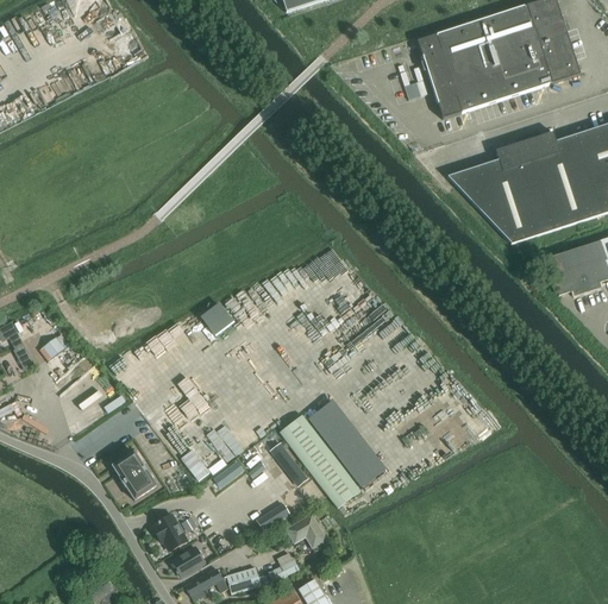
[(281,0),(284,10),(314,0),(281,0)]
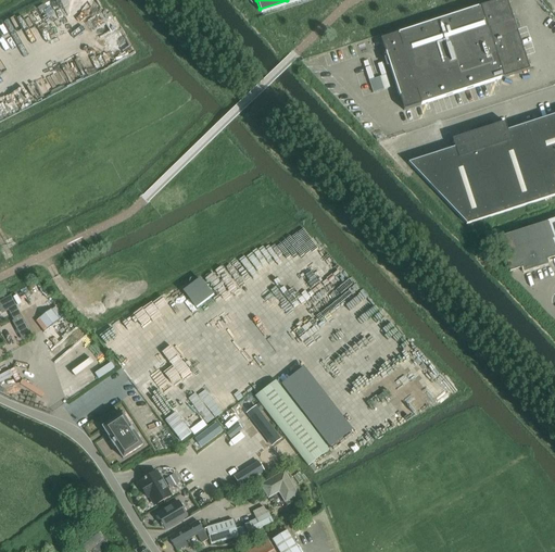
[(420,101),(528,66),(506,0),(488,0),(396,30),(401,44),(385,49),(399,93),(416,88),(420,101)]
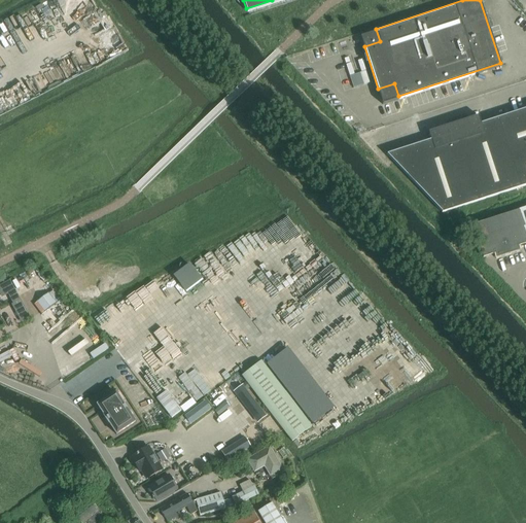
[(350,72),(353,82),(370,77),(365,66),(350,72)]
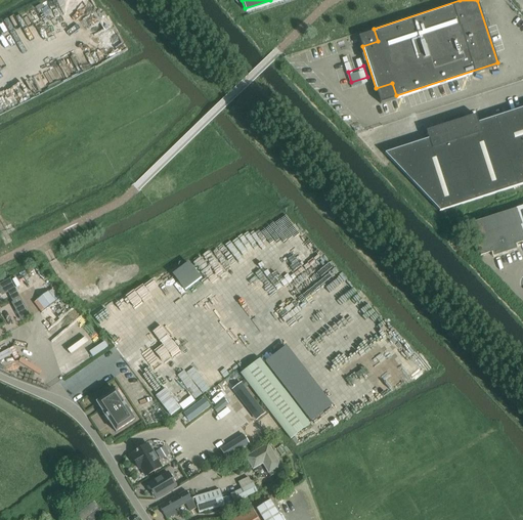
[(522,104),(477,120),(475,112),(425,128),(427,136),(384,149),(384,150),(438,208),(522,180),(522,104)]
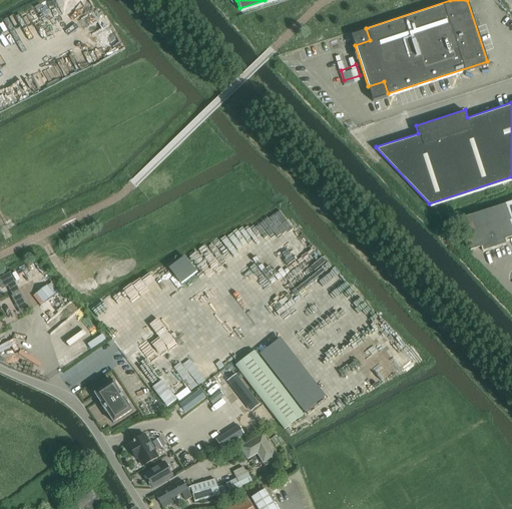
[(511,198),(459,216),(469,247),(480,243),(482,248),(505,241),(503,236),(511,233),(511,198)]
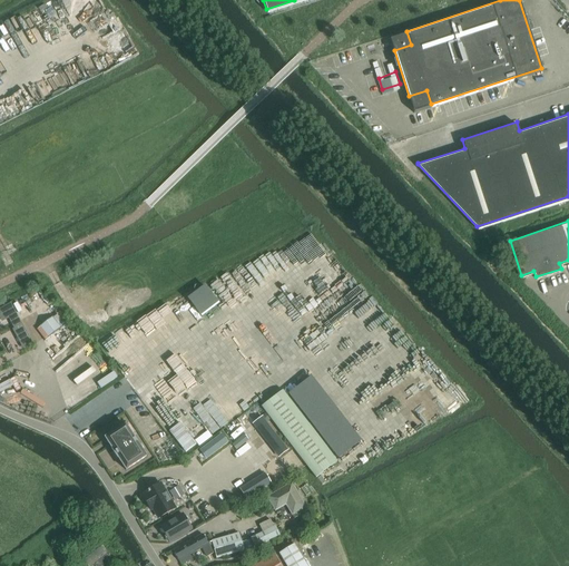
[(300,343),(321,370),(334,360),(314,333),(300,343)]
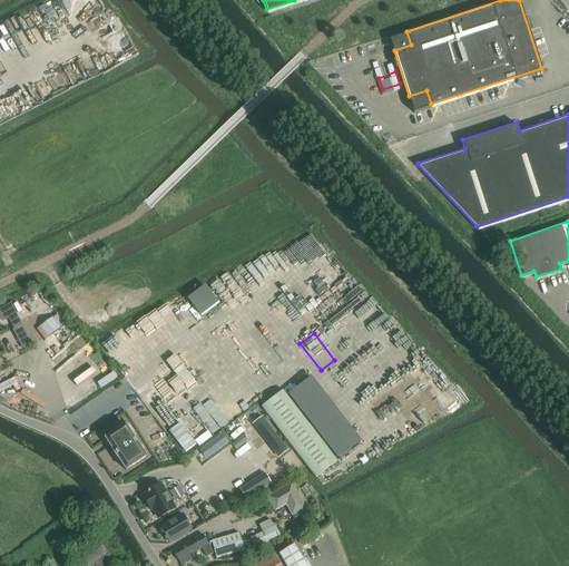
[(261,403),(315,475),(336,459),(282,387),(261,403)]
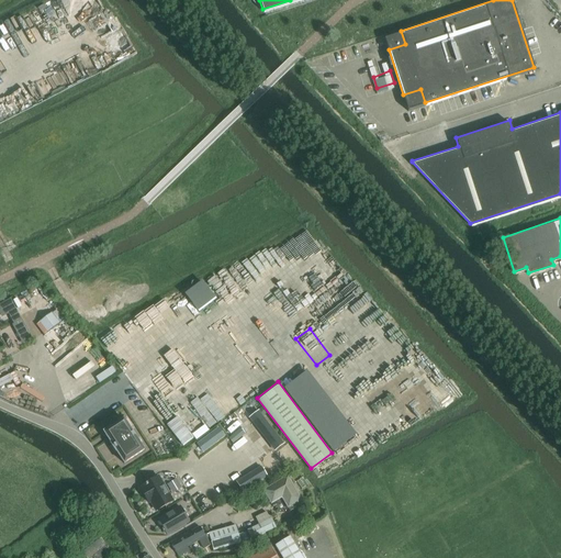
[(275,446),(284,438),(258,405),(248,413),(275,446)]
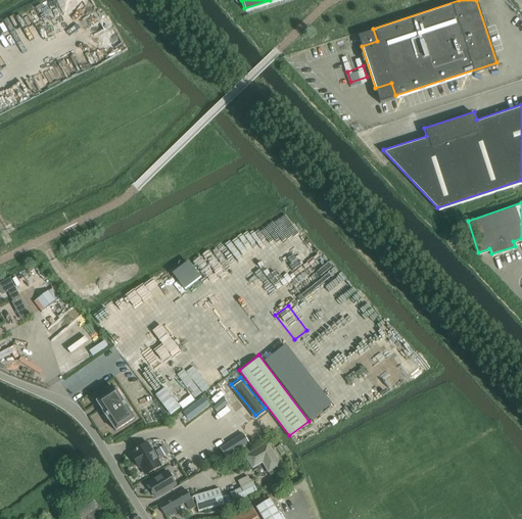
[(163,384),(154,391),(170,411),(179,404),(163,384)]
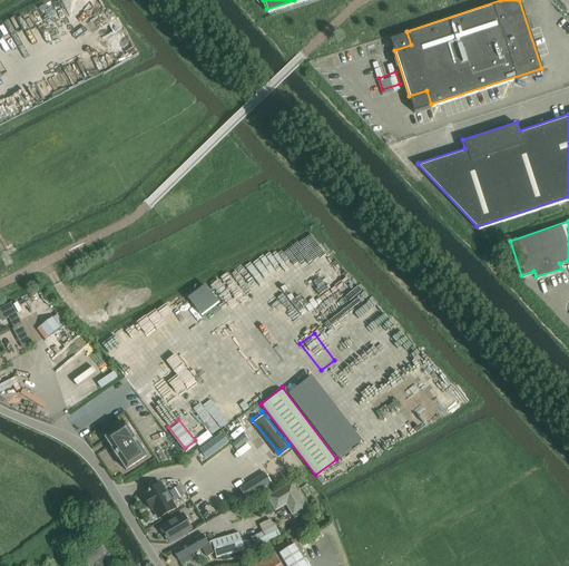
[(145,454),(125,421),(104,435),(111,447),(117,455),(125,467),(145,454)]
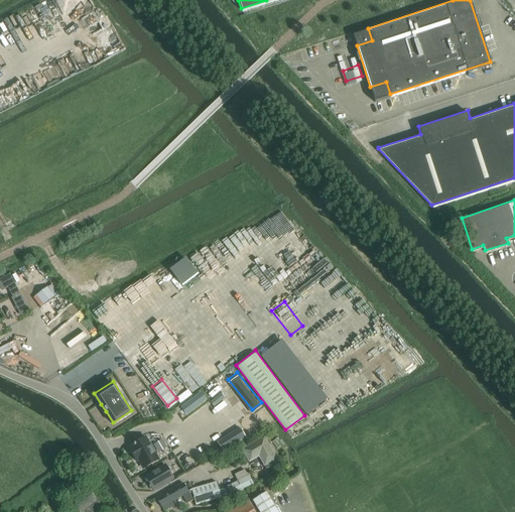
[(240,425),(217,439),(222,448),(244,433),(240,425)]
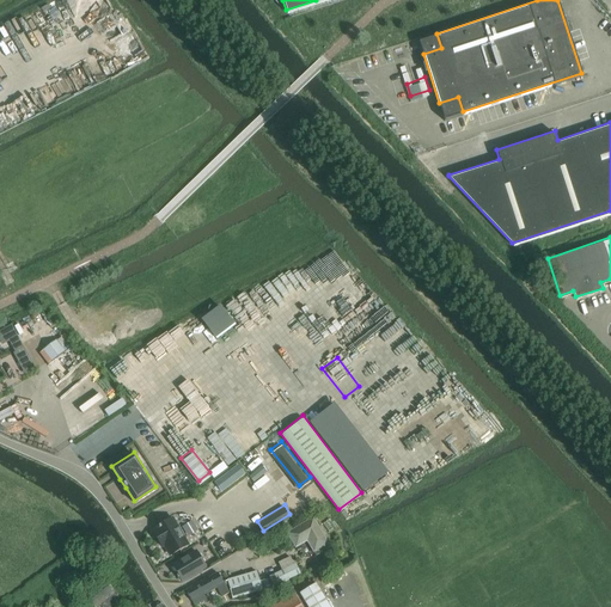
[(164,541),(170,552),(187,541),(183,534),(183,532),(181,527),(178,527),(171,515),(154,525),(154,527),(152,528),(160,543),(164,541)]
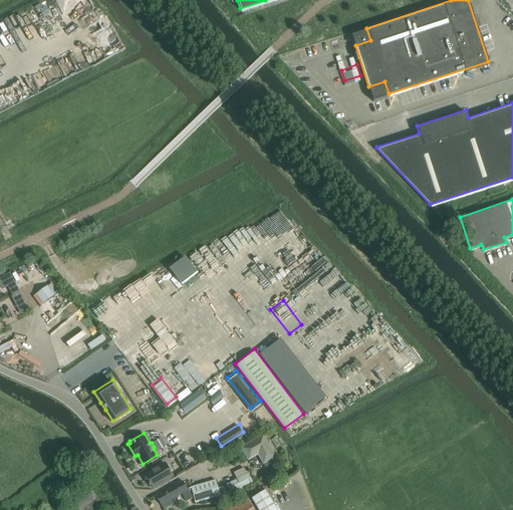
[(258,453),(263,461),(264,460),(267,460),(272,458),(272,455),(274,454),(262,433),(241,446),(248,457),(255,452),(256,450),(259,451),(258,453)]
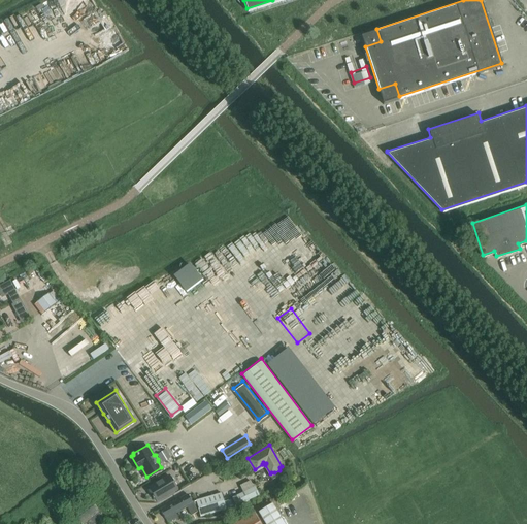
[(147,485),(156,498),(176,487),(174,483),(174,480),(173,478),(171,477),(168,472),(147,485)]
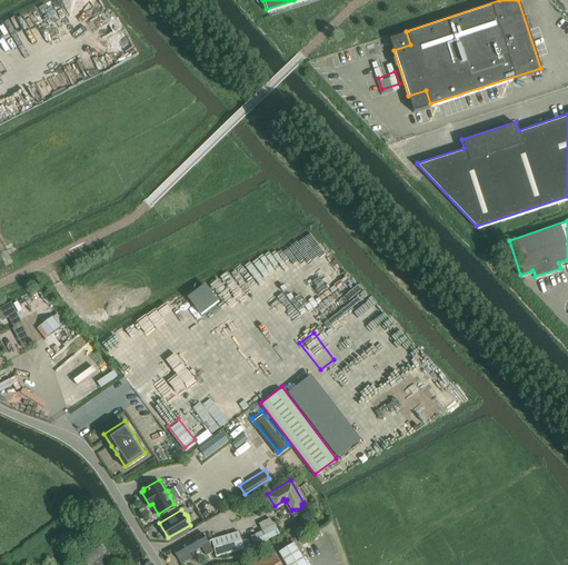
[(261,528),(272,523),(269,515),(258,521),(261,528)]
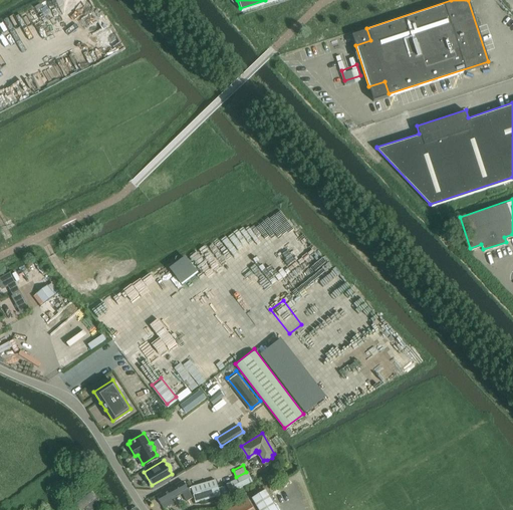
[(225,482),(229,490),(251,479),(247,471),(246,472),(236,477),(225,482)]
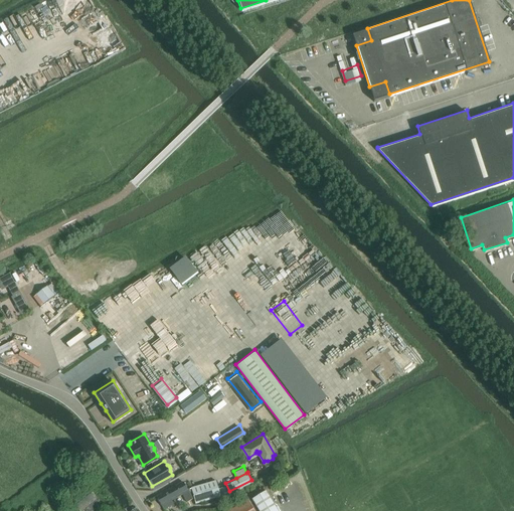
[(190,486),(194,501),(219,494),(214,478),(190,486)]
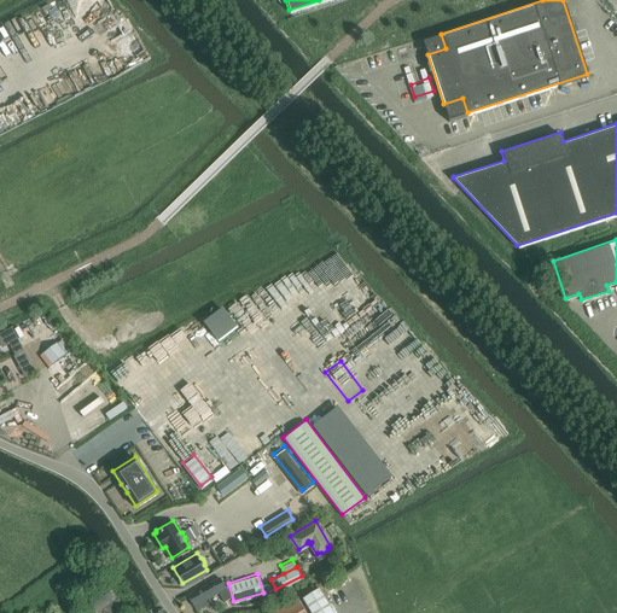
[(223,599),(230,595),(219,574),(186,593),(192,603),(196,608),(208,601),(205,597),(219,589),(223,599)]
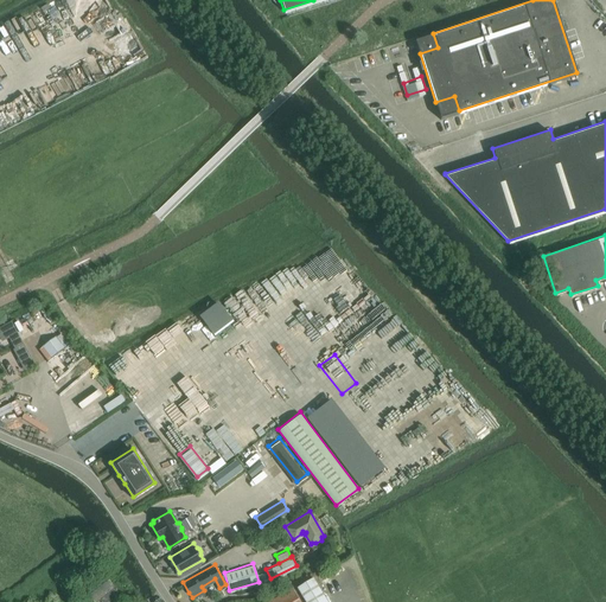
[(256,572),(259,581),(267,578),(265,571),(256,572)]
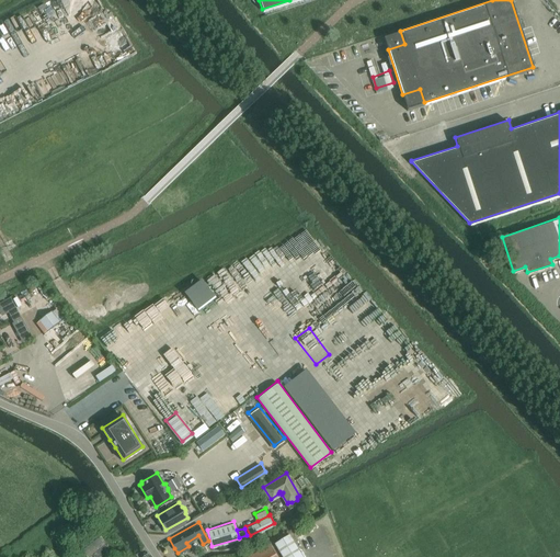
[(83,556),(105,556),(113,552),(110,548),(110,547),(98,530),(88,536),(84,532),(73,540),(84,556),(83,556)]
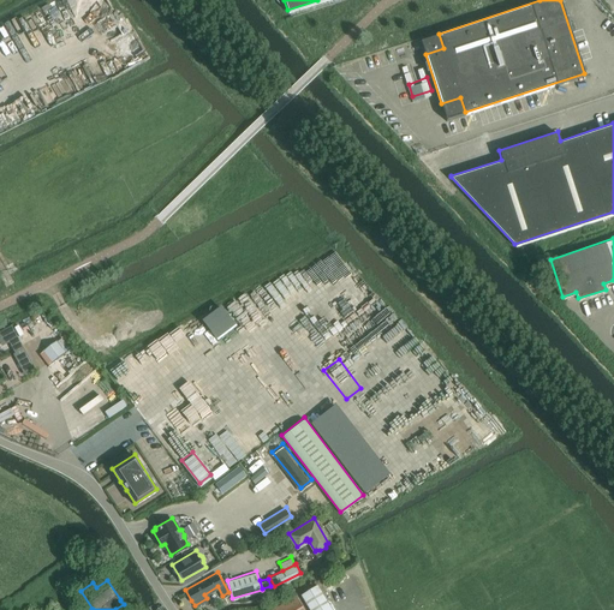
[(300,592),(310,609),(328,609),(332,608),(316,582),(300,592)]
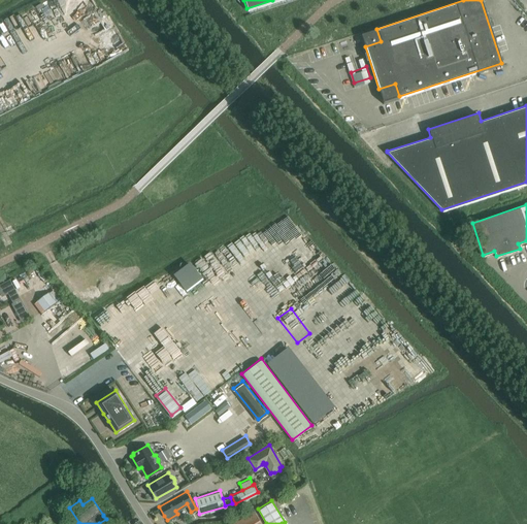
[(231,523),(260,523),(253,512),(231,523)]
